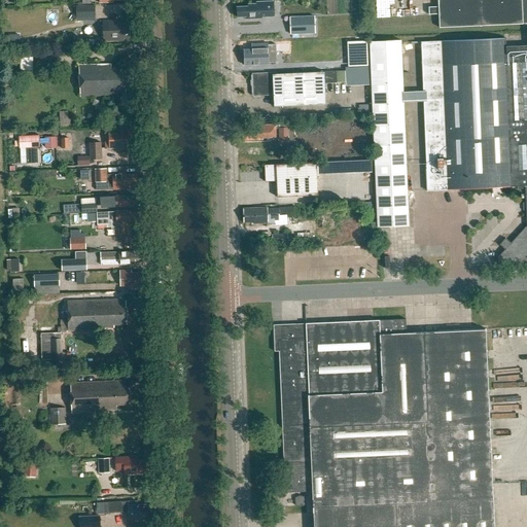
[(526,0),(437,0),(438,28),(523,25),(526,24),(526,0)]
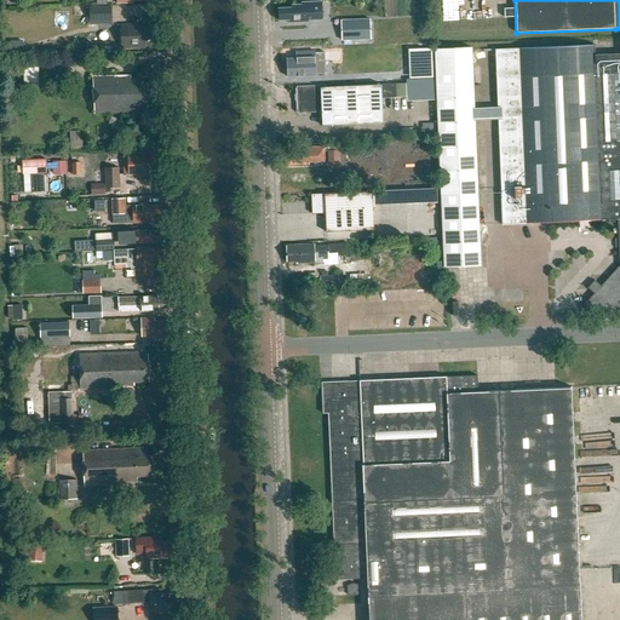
[(322,1),(303,3),(303,5),(292,5),(292,7),(279,7),(280,19),(290,19),(290,22),(305,22),(305,19),(322,19),(322,1)]
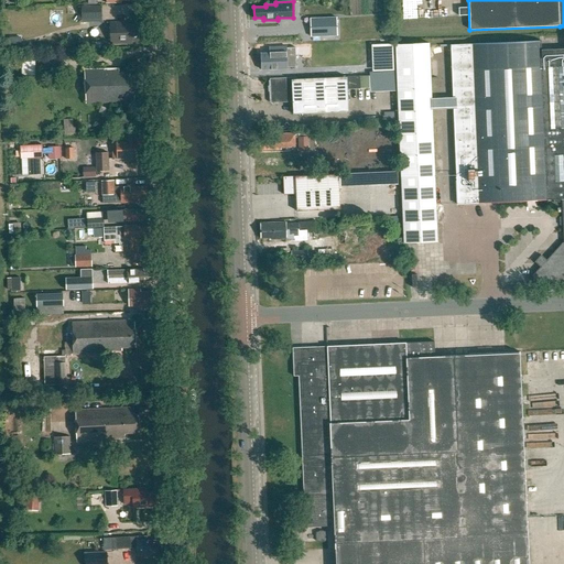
[(101,9),(82,9),(82,20),(101,20),(101,9)]
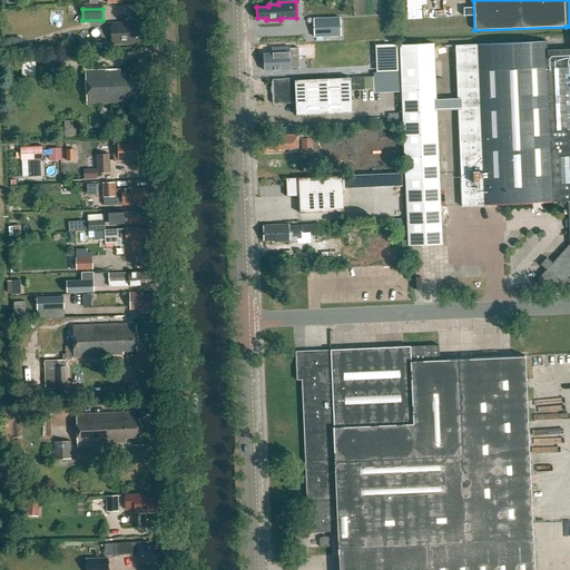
[(340,17),(313,18),(314,38),(341,37),(340,17)]
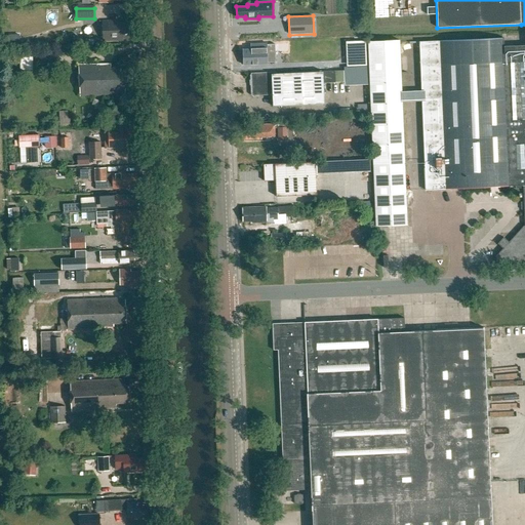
[(119,19),(103,19),(104,40),(119,39),(118,37),(130,37),(130,21),(119,22),(119,19)]
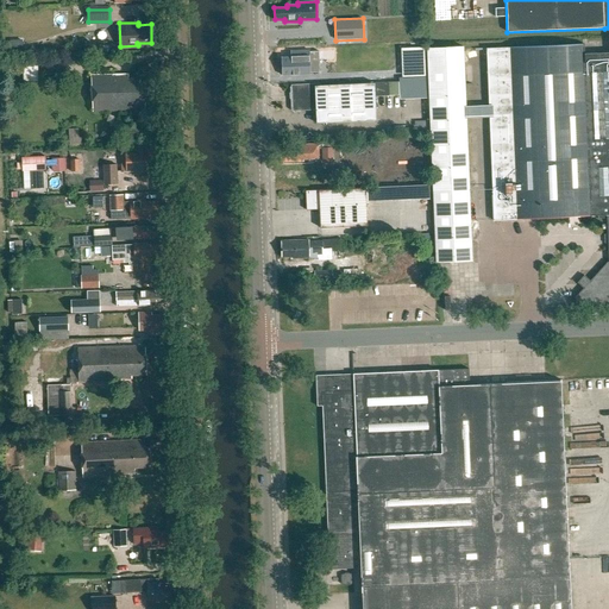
[(23,41),(10,41),(11,54),(24,52),(23,41)]
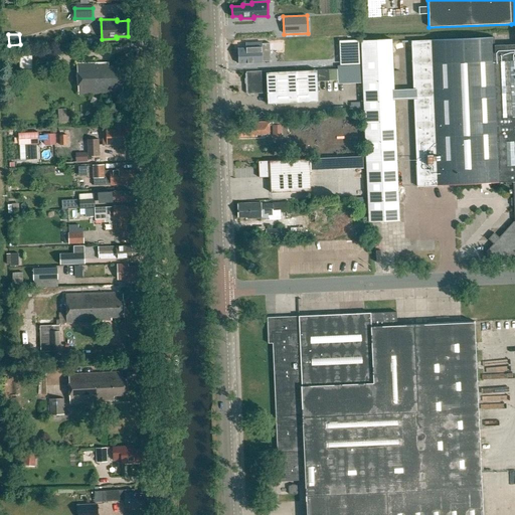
[(493,37),(409,41),(415,187),(511,183),(513,222),(499,237),(494,233),(488,239),(493,244),(486,251),(487,259),(514,254),(514,44),(493,46),(493,37)]
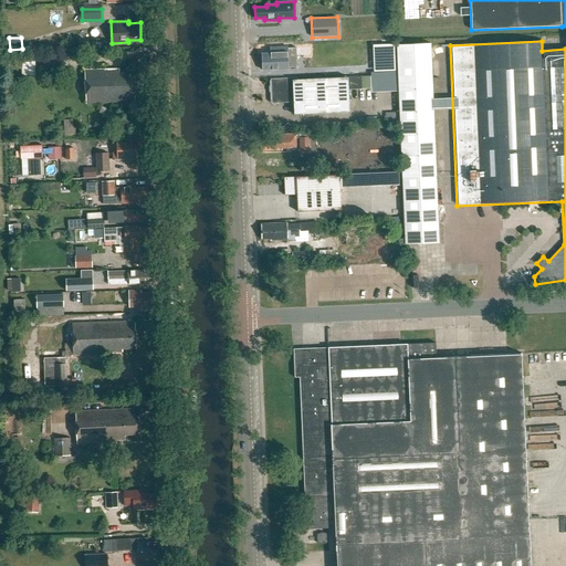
[(397,45),(405,244),(438,243),(430,43),(397,45)]
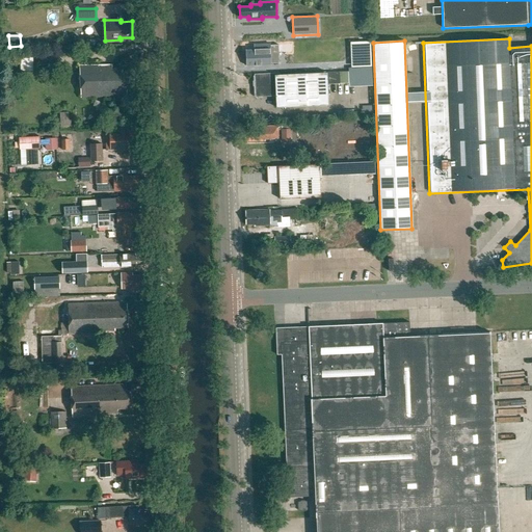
[(245,51),(246,65),(271,64),(271,63),(280,63),(278,45),(270,46),(270,45),(254,46),(255,51),(245,51)]
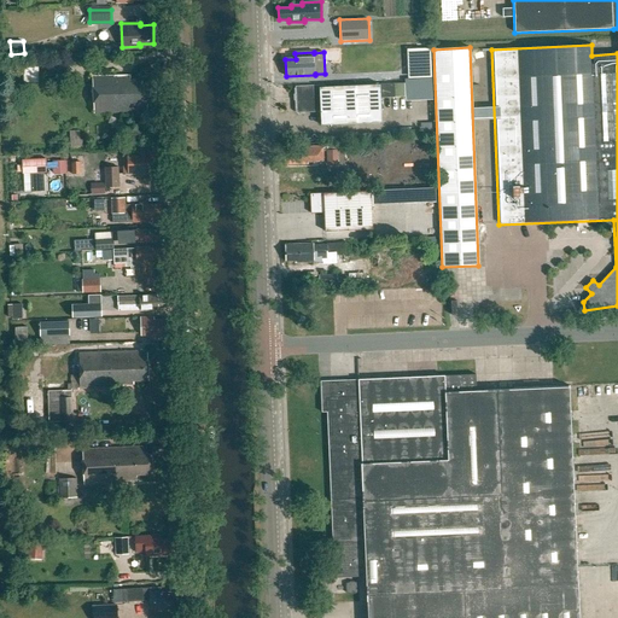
[(39,74),(39,66),(23,66),(24,83),(39,83),(39,74)]
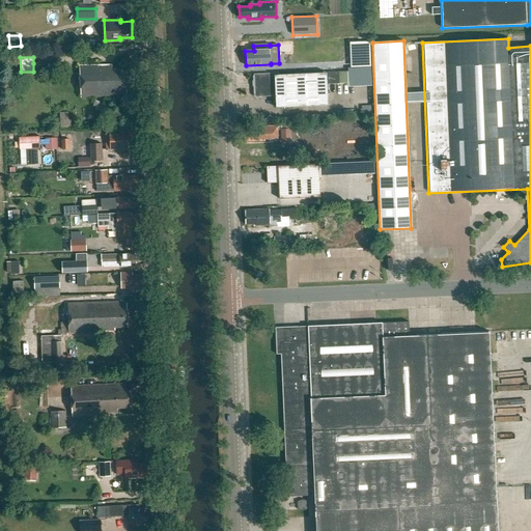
[(127,88),(132,88),(132,71),(122,71),(121,67),(112,68),(112,65),(81,65),(81,96),(127,95),(127,88)]
